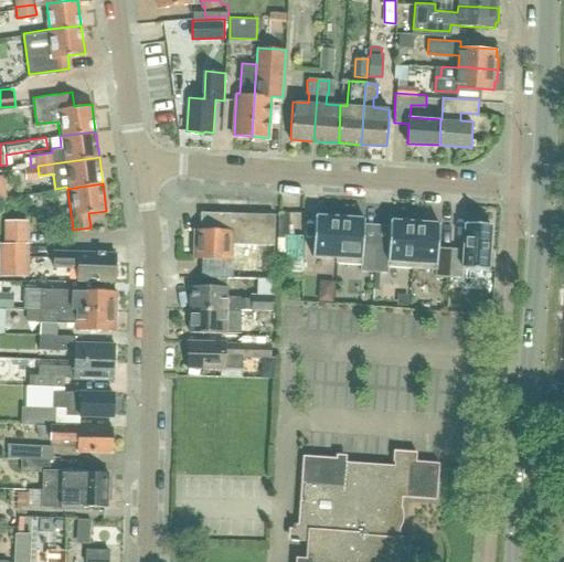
[(194,255),(194,257),(202,257),(202,276),(217,277),(229,277),(274,278),(275,213),(201,212),(201,229),(195,229),(194,241),(192,247),(194,255)]
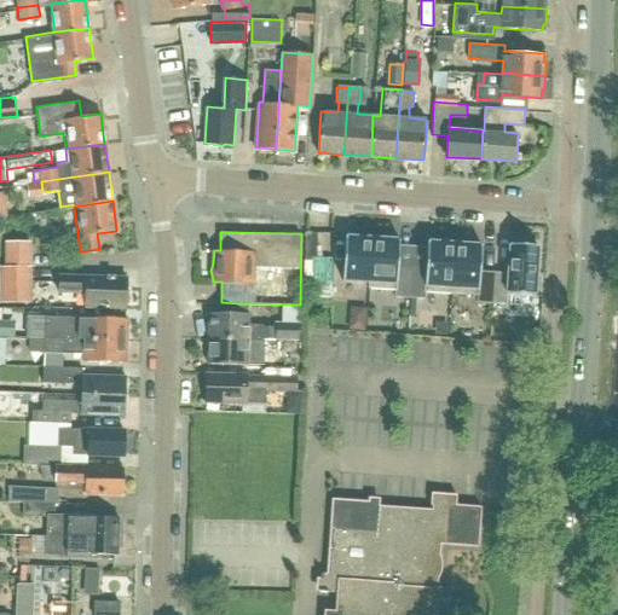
[(342,279),(369,280),(370,280),(373,237),(346,236),(342,279)]
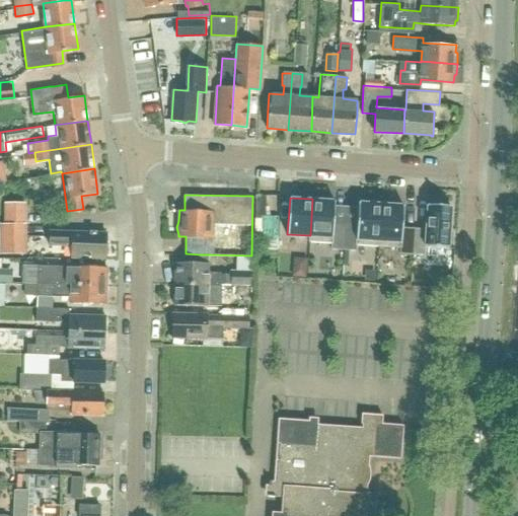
[(331,247),(344,248),(346,223),(334,222),(336,201),(312,199),(310,235),(309,235),(309,240),(331,242),(331,247)]
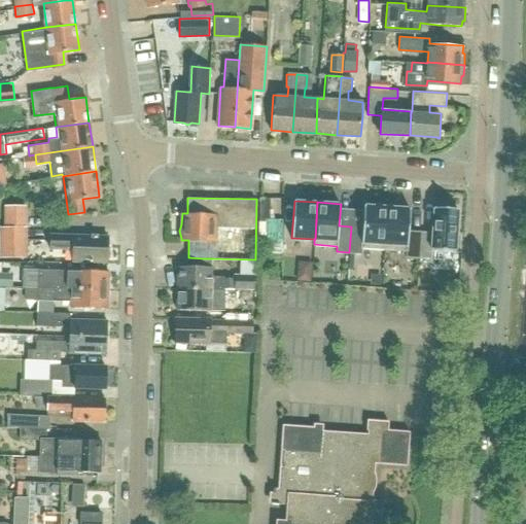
[(5,223),(27,222),(27,204),(4,204),(5,223)]
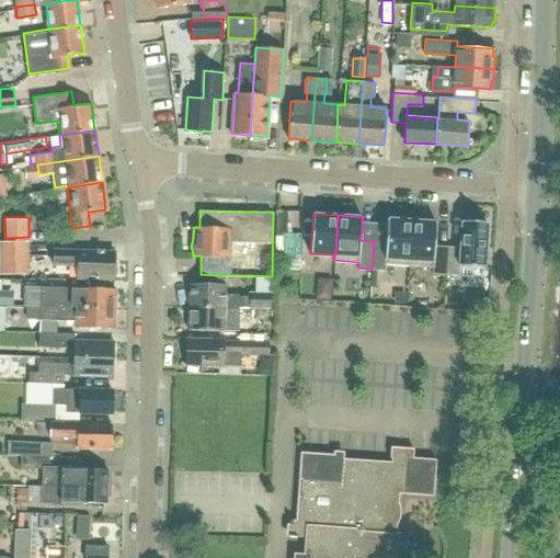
[(386,263),(409,265),(412,219),(388,218),(386,242),(374,241),(372,269),(385,270),(386,263)]
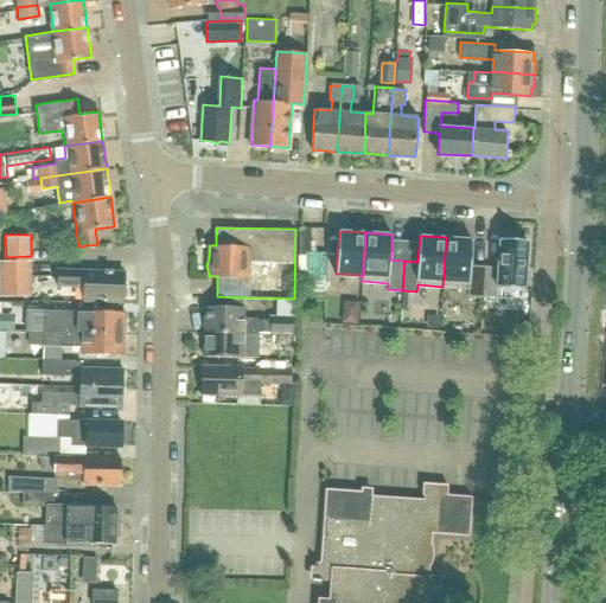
[(469,295),(483,295),(485,265),(471,265),(472,239),(446,237),(442,287),(469,288),(469,295)]
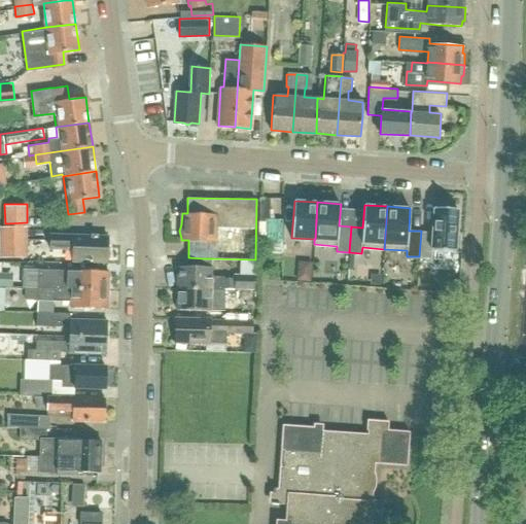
[(421,231),(419,256),(431,257),(432,249),(455,251),(456,246),(459,246),(460,235),(456,235),(458,209),(434,207),(432,232),(421,231)]
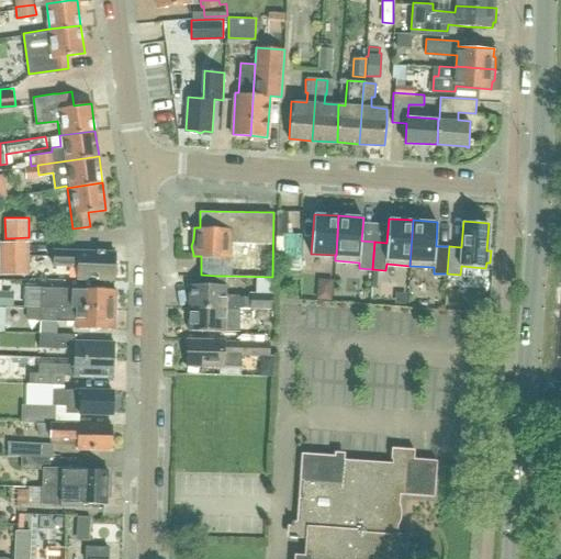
[(0,272),(30,272),(29,237),(6,238),(6,239),(0,239),(0,272)]
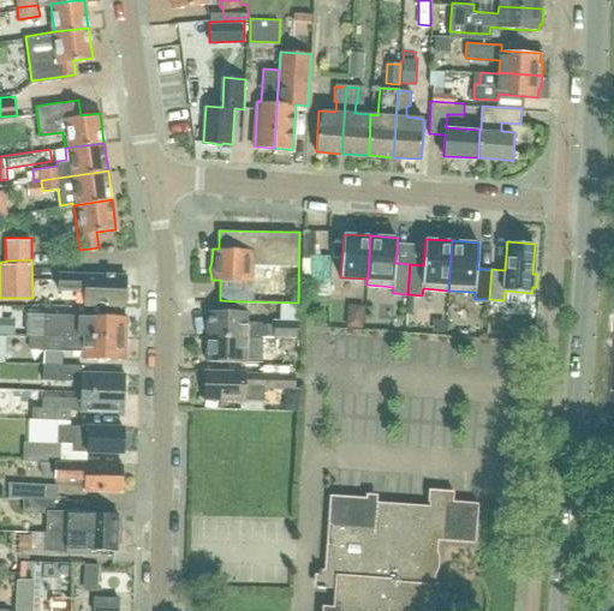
[(57,289),(85,291),(85,303),(96,304),(126,304),(126,300),(129,298),(129,291),(126,287),(127,274),(95,273),(58,270),(57,289)]
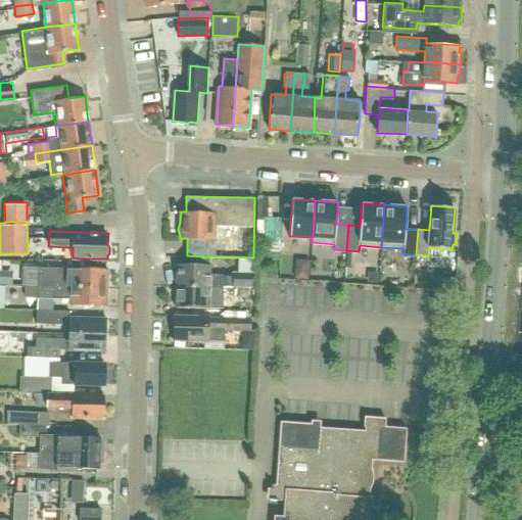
[(264,240),(264,254),(283,253),(282,240),(264,240)]
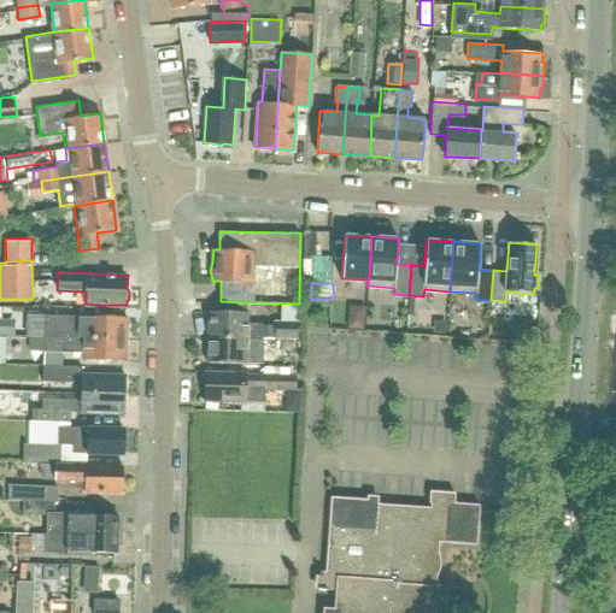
[(248,337),(259,337),(275,339),(275,336),(299,336),(300,320),(276,319),(276,324),(248,324),(250,302),(238,302),(238,311),(209,311),(207,336),(248,337)]
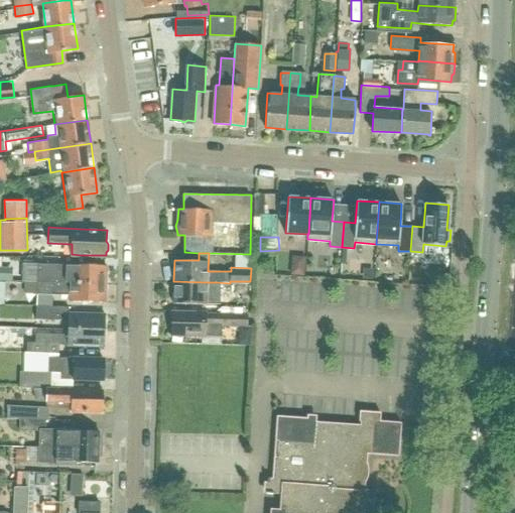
[(37,255),(14,255),(14,265),(0,265),(0,272),(37,273),(37,255)]
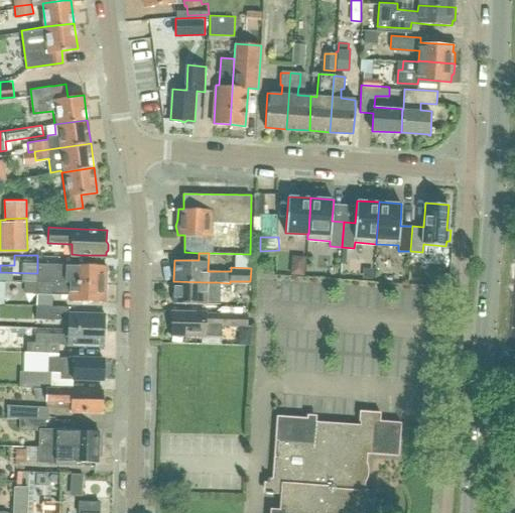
[(37,261),(37,280),(52,280),(52,281),(106,282),(107,264),(85,264),(71,263),(37,261)]
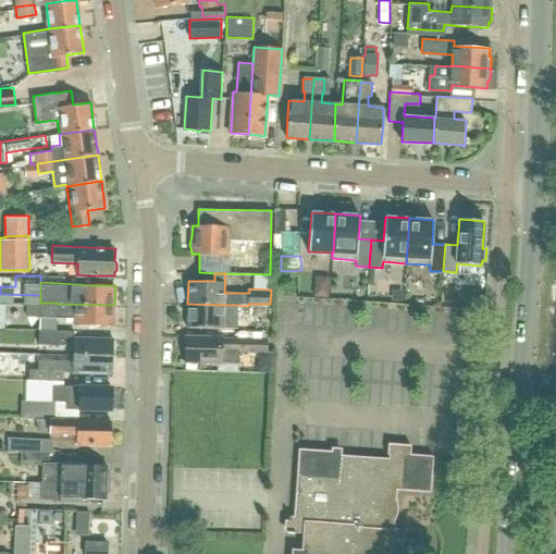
[(57,303),(40,303),(27,302),(27,315),(40,316),(40,327),(58,328),(58,315),(75,315),(75,323),(89,324),(114,324),(114,305),(57,304),(57,303)]
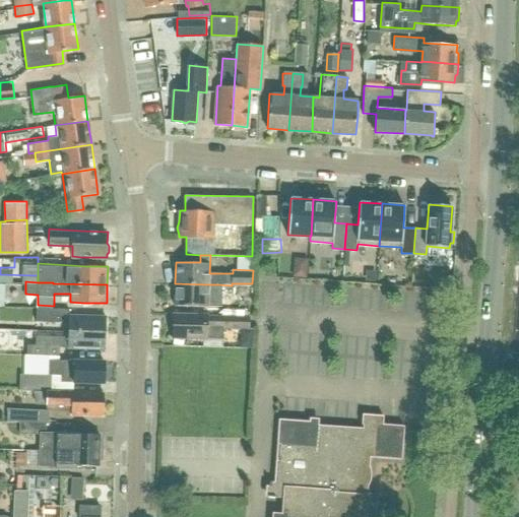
[(209,284),(175,283),(174,305),(209,306),(209,284)]
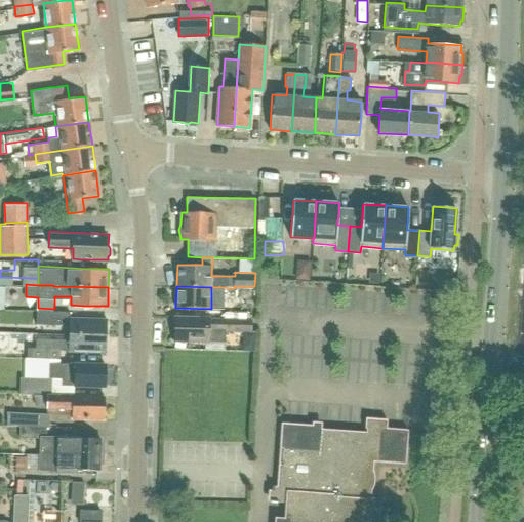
[(234,288),(220,287),(220,297),(234,298),(234,288)]
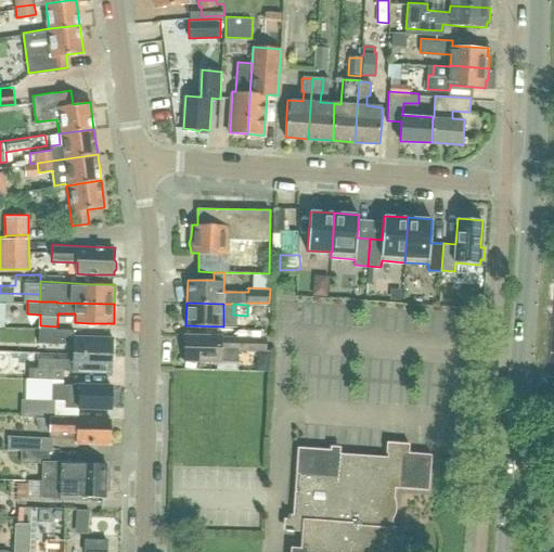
[(58,326),(40,325),(39,339),(74,342),(74,352),(114,354),(114,336),(90,335),(75,335),(75,329),(58,328),(58,326)]
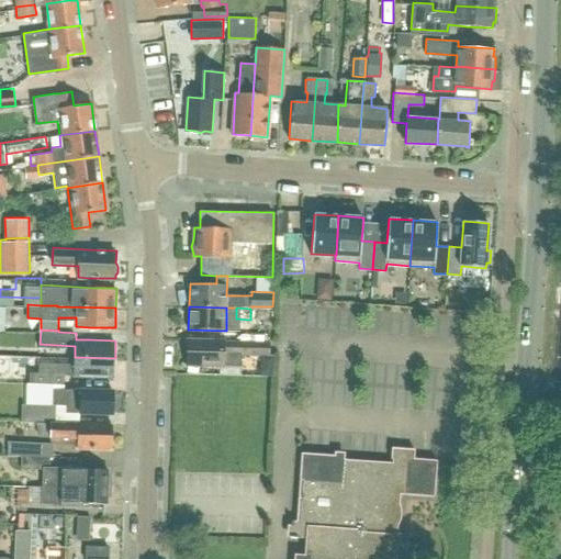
[(189,364),(220,364),(236,365),(237,354),(269,355),(270,341),(264,341),(264,342),(242,341),(190,339),(190,338),(188,338),(188,365),(189,365),(189,364)]
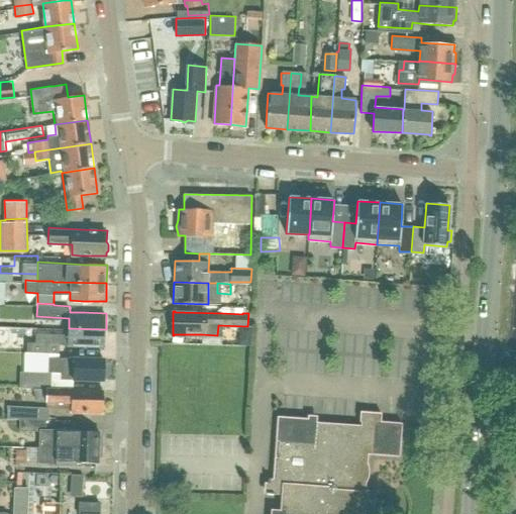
[(69,328),(69,333),(36,332),(35,341),(27,341),(27,351),(60,352),(60,345),(105,346),(106,329),(69,328)]
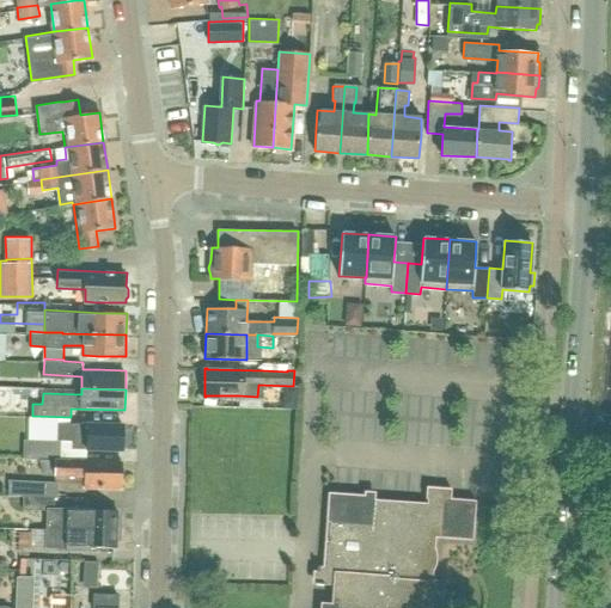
[(59,422),(59,437),(24,436),(24,455),(61,456),(61,447),(89,448),(89,449),(97,449),(123,450),(124,424),(97,423),(59,422)]
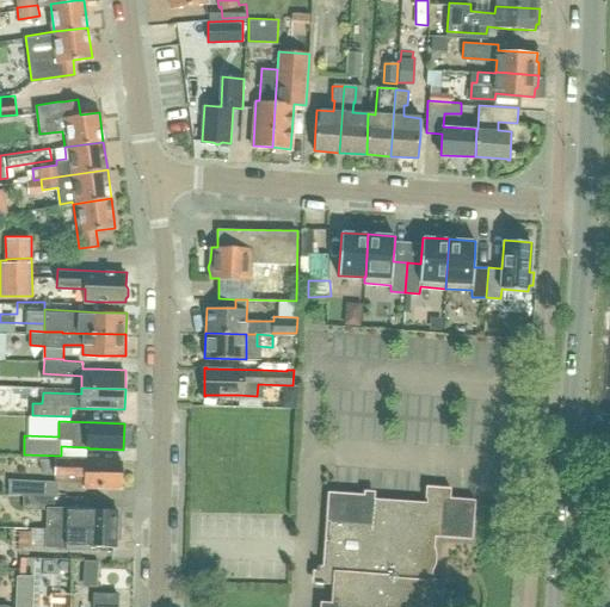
[(123,459),(94,459),(55,457),(55,472),(85,474),(85,487),(122,488),(123,459)]
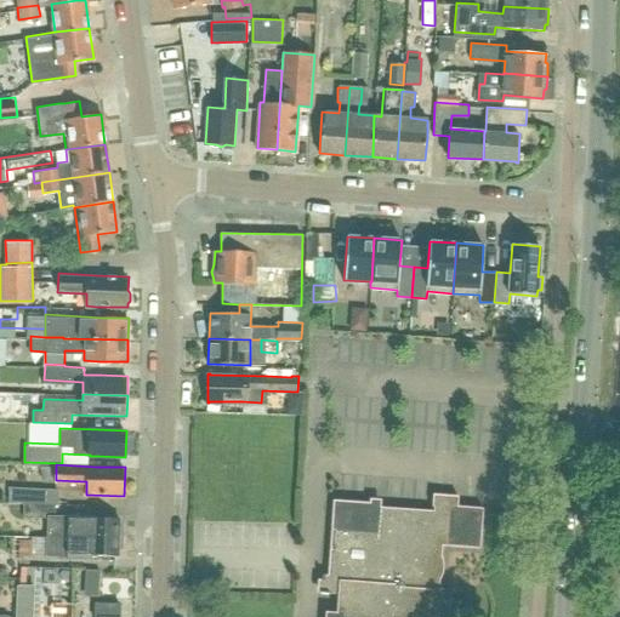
[(24,501),(56,502),(60,502),(60,487),(10,487),(10,501),(24,501)]
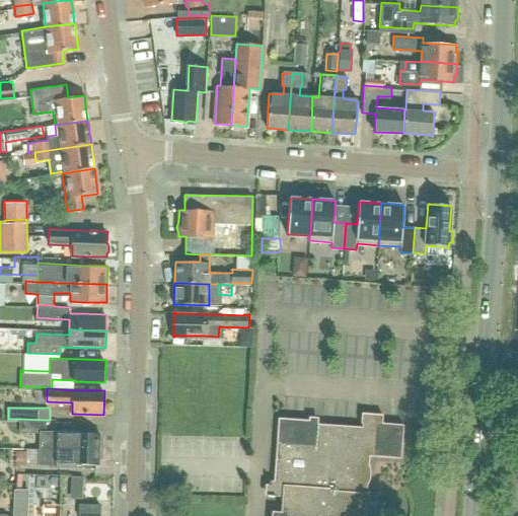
[(371,515),(373,495),(377,495),(377,492),(367,491),(368,483),(369,483),(370,478),(371,473),(371,469),(370,464),(369,464),(370,455),(401,457),(403,424),(382,422),(382,414),(362,413),(362,422),(363,422),(363,427),(317,423),(316,435),(308,434),(309,420),(279,418),(278,437),(274,485),(288,486),(288,490),(288,495),(283,494),(281,515),(371,515)]
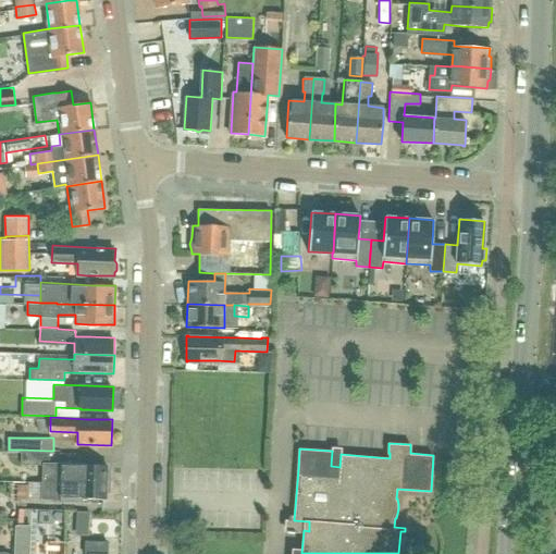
[(50,451),(22,450),(22,463),(44,463),(42,480),(110,481),(111,470),(108,470),(108,464),(82,464),(82,460),(61,459),(61,463),(50,463),(50,451)]
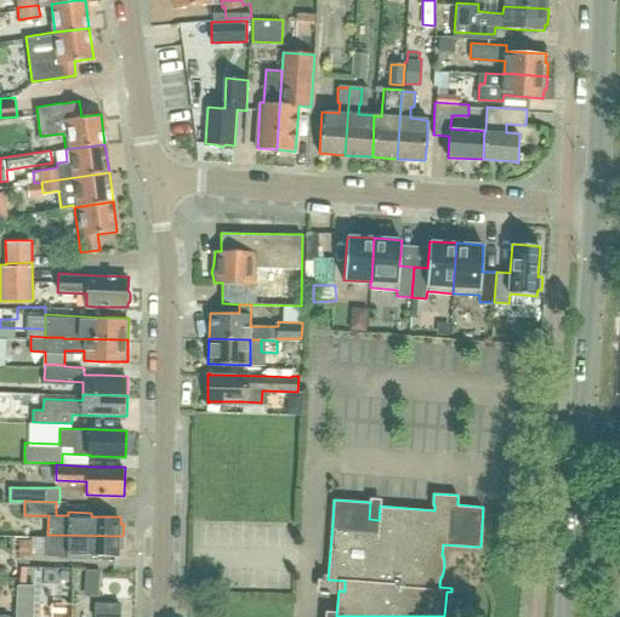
[(123,536),(47,535),(32,535),(30,553),(68,554),(68,558),(90,558),(90,554),(119,555),(120,548),(123,548),(123,536)]
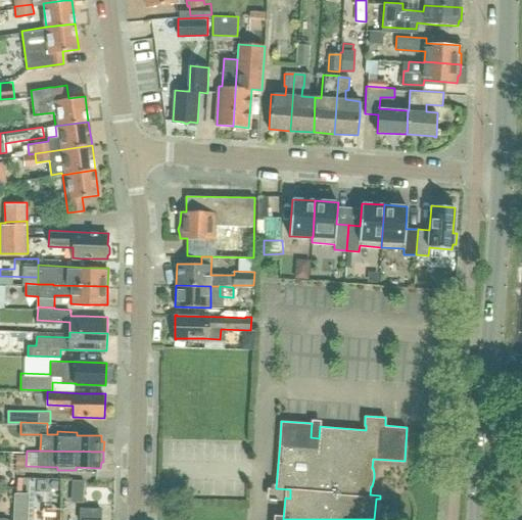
[(19,477),(19,495),(41,495),(41,478),(19,477)]
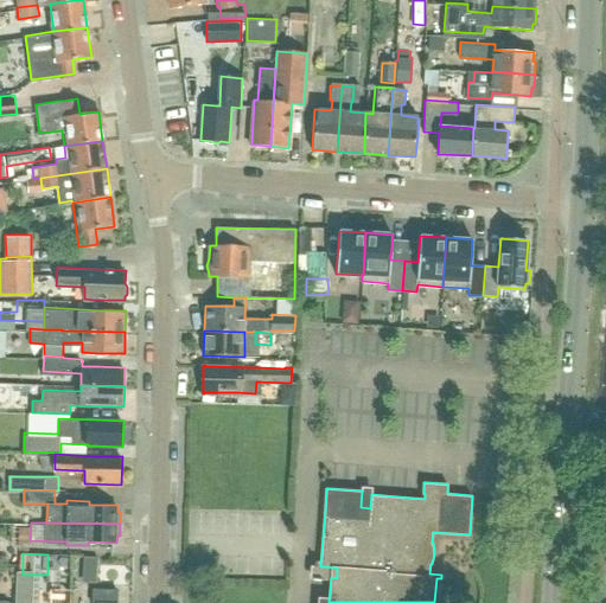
[(70,602),(71,589),(71,583),(46,582),(46,587),(44,587),(43,602),(70,602)]
